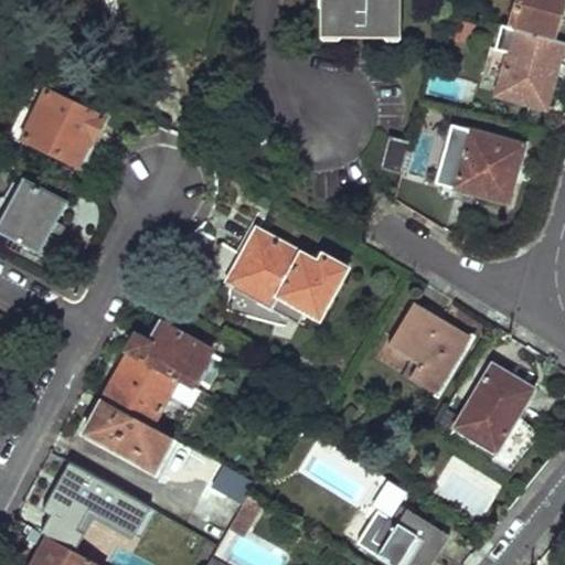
[(323,0),(323,8),(338,7),(337,36),(397,36),(397,0),(323,0)]
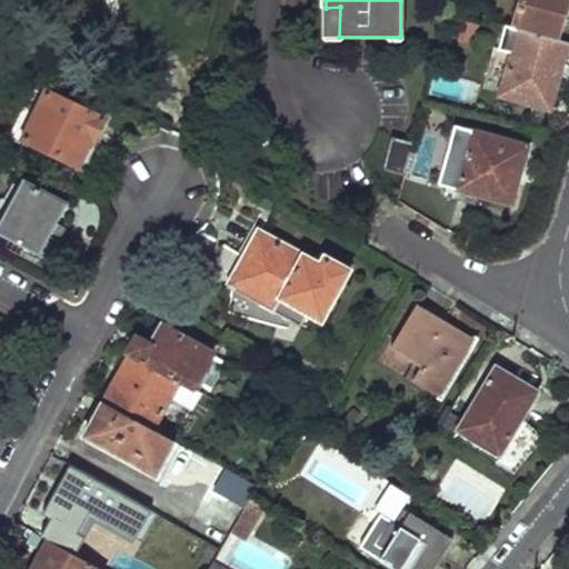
[(568,8),(568,0),(521,0),(513,29),(518,30),(560,41),(568,8)]
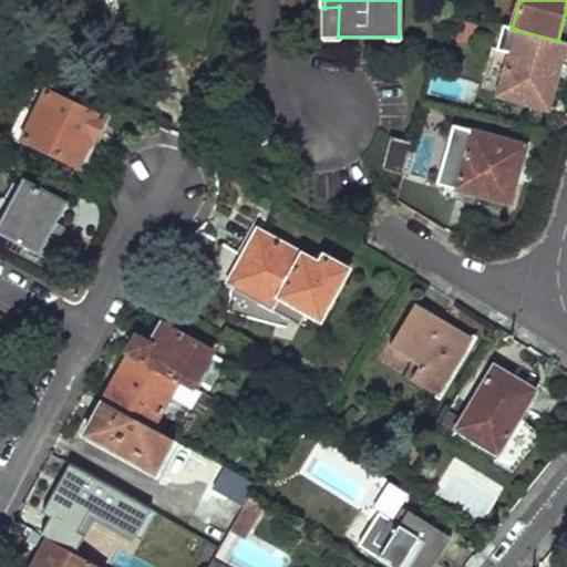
[(558,41),(516,30),(498,95),(548,110),(566,43),(558,41)]
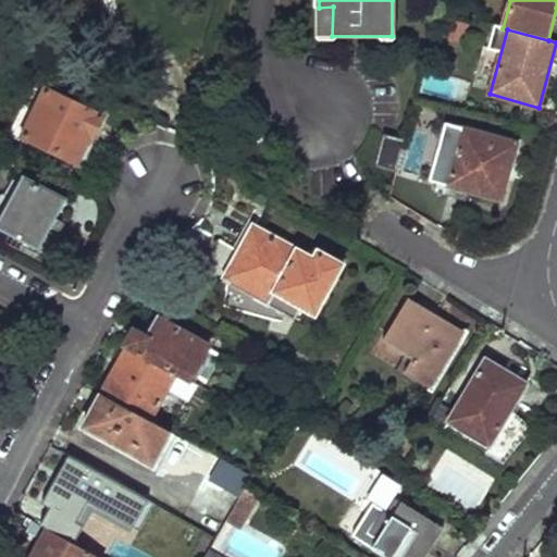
[(102,115),(45,90),(25,140),(82,164),(102,115)]
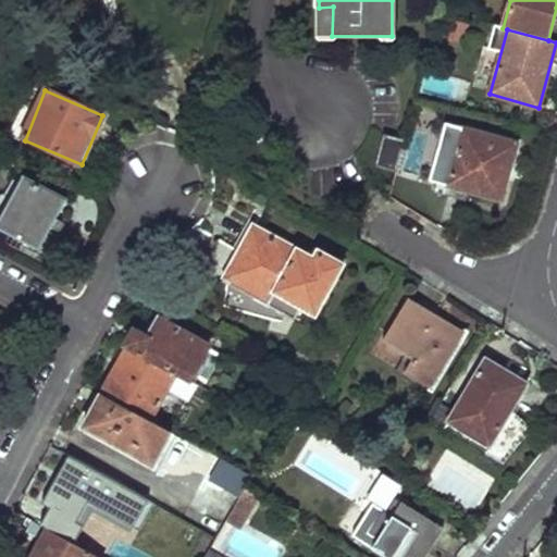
[(518,146),(450,127),(436,183),(494,198),(503,166),(511,170),(518,146)]
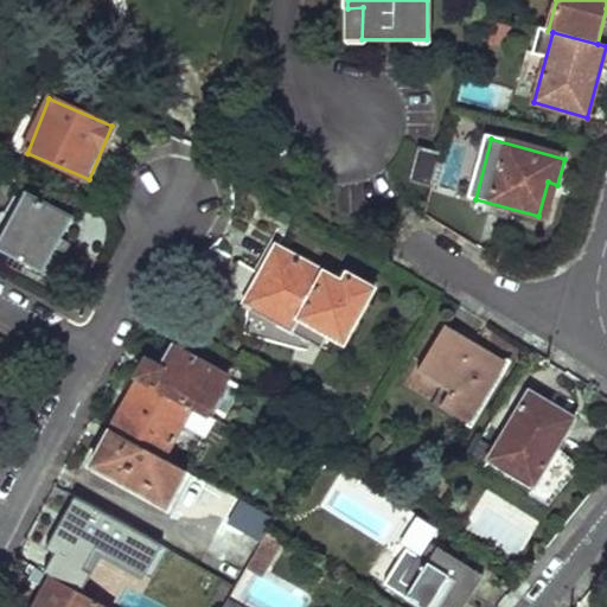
[(440,154),(416,147),(407,180),(430,189),(440,154)]
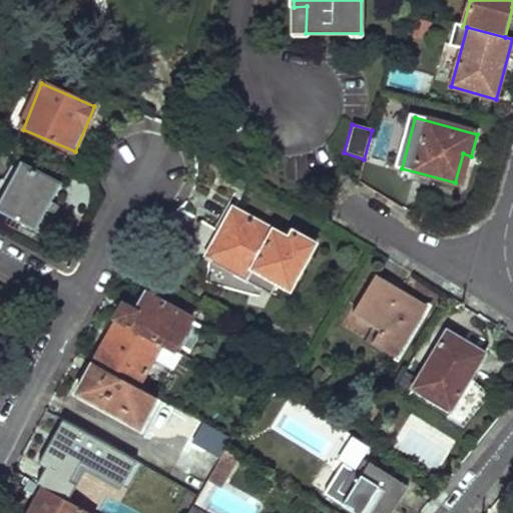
[(62,182),(22,160),(0,200),(0,208),(37,228),(62,182)]
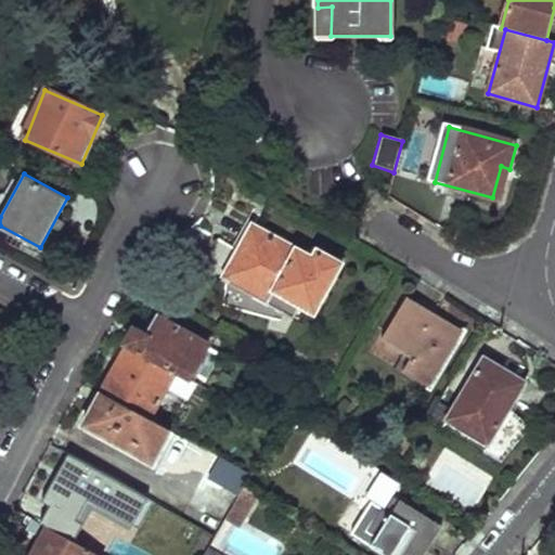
[(252,223),(223,279),(295,315),(301,304),(314,310),(340,259),(315,247),(312,255),(252,223)]
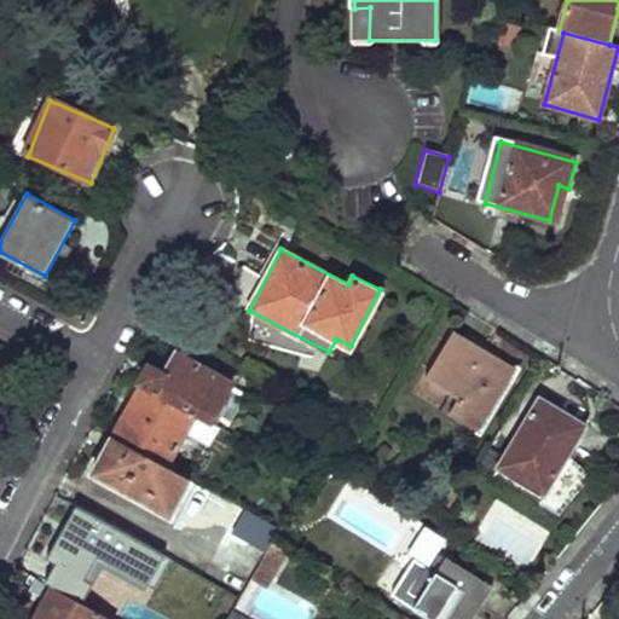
[(451,331),(424,380),(456,399),(446,416),(476,433),(512,376),(481,359),(486,351),(451,331)]
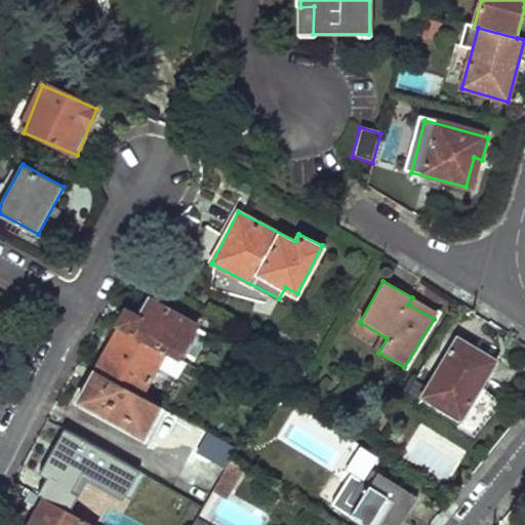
[(199,321),(150,294),(138,315),(125,308),(119,321),(121,323),(161,345),(169,349),(180,355),(199,321)]
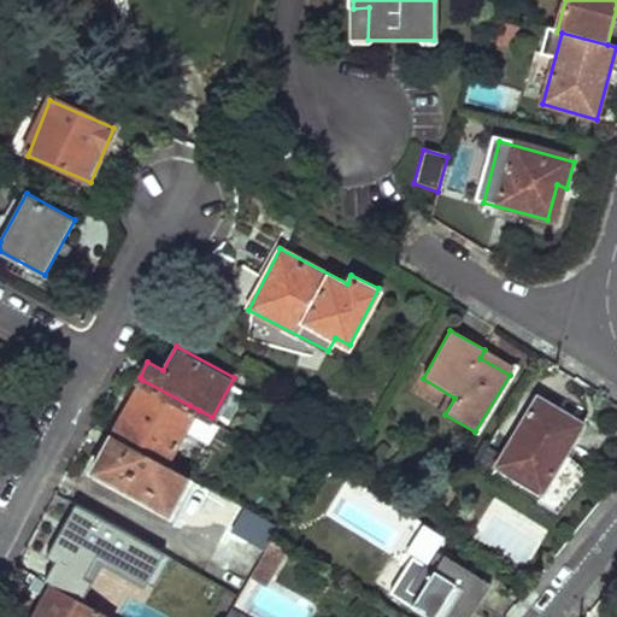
[(142,380),(113,432),(171,463),(199,410),(189,405),(142,380)]
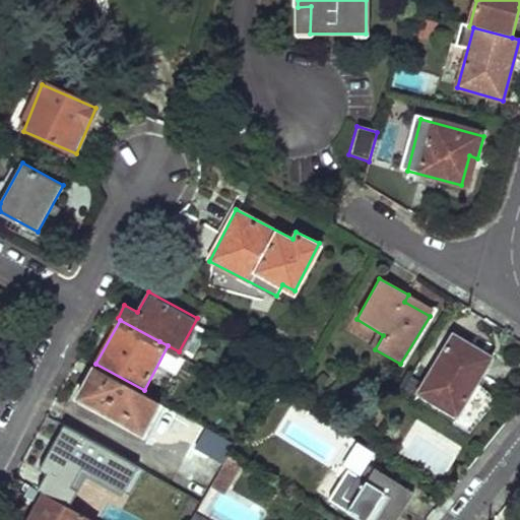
[(453,336),(419,396),(472,424),(495,383),(483,377),(493,359),(453,336)]
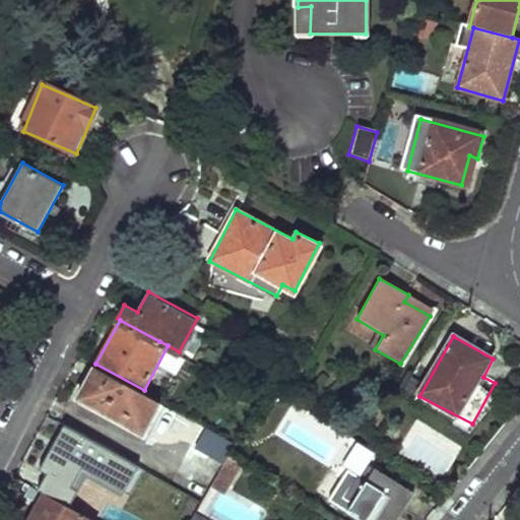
[(95,364),(78,396),(143,432),(160,399),(144,390),(95,364)]
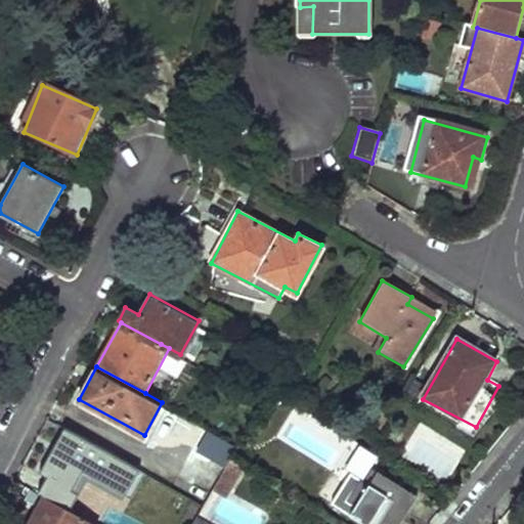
[(232,456),(218,478),(230,486),(245,465),(232,456)]
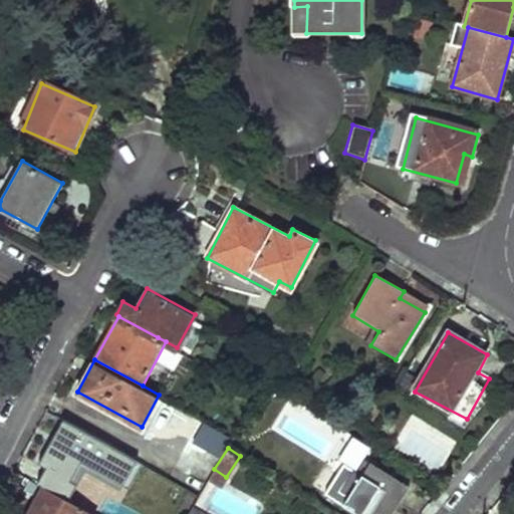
[(362,462),(350,454),(342,467),(354,474),(362,462)]
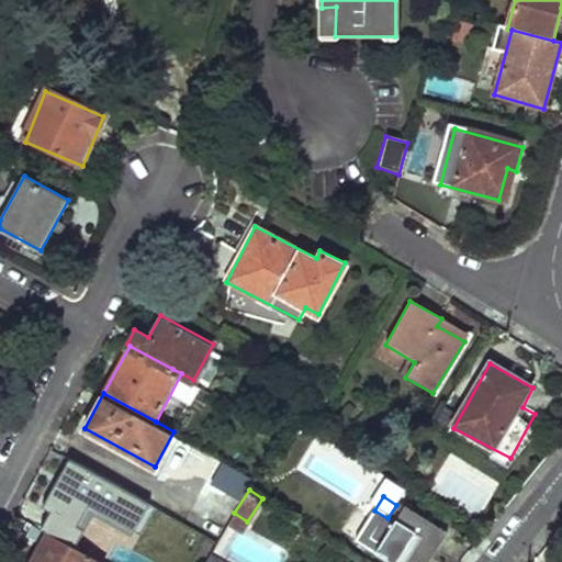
[(428,561),(446,535),(402,508),(396,505),(388,518),(374,510),(375,508),(373,507),(352,541),(386,561),(428,561)]
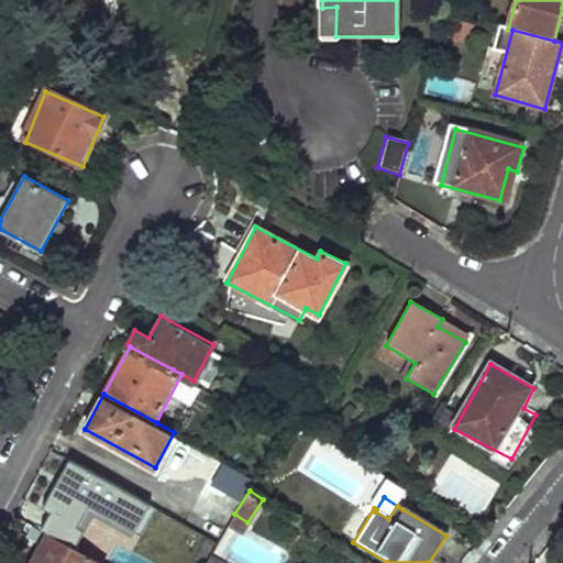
[(47,533),(31,562),(101,562),(102,562),(94,558),(47,533)]
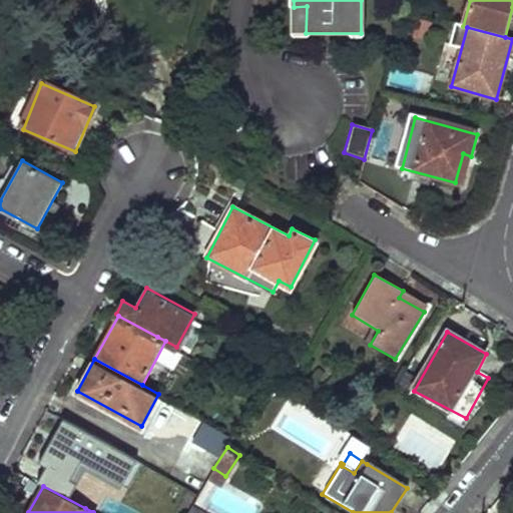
[(189,507),(185,512),(206,512),(192,503),(189,507)]
